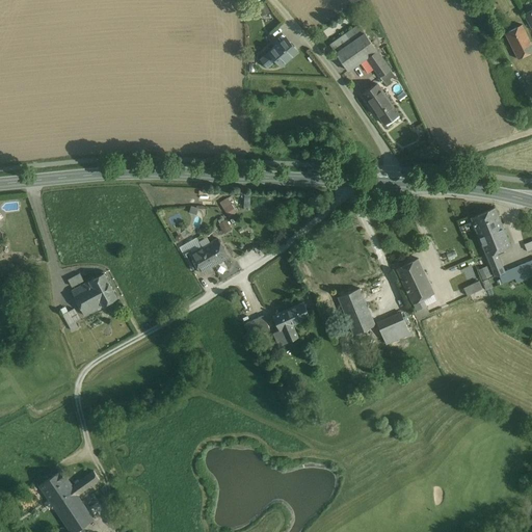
[(330,45),(336,53),(365,33),(358,25),(330,45)]
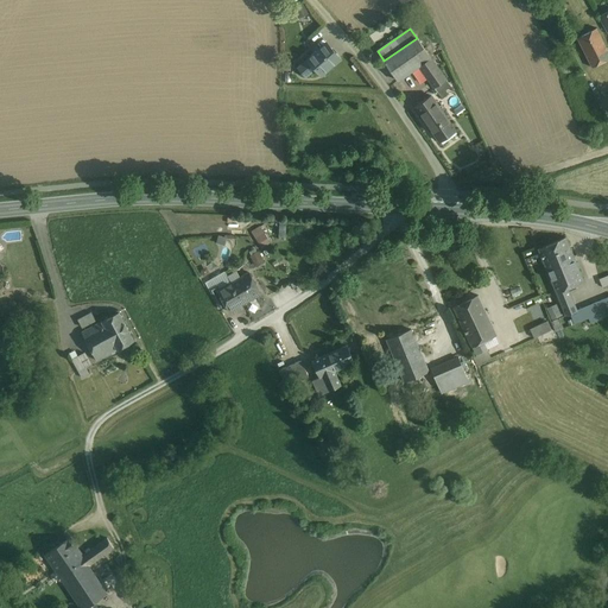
[(596,29),(577,38),(588,61),(607,50),(596,29)]
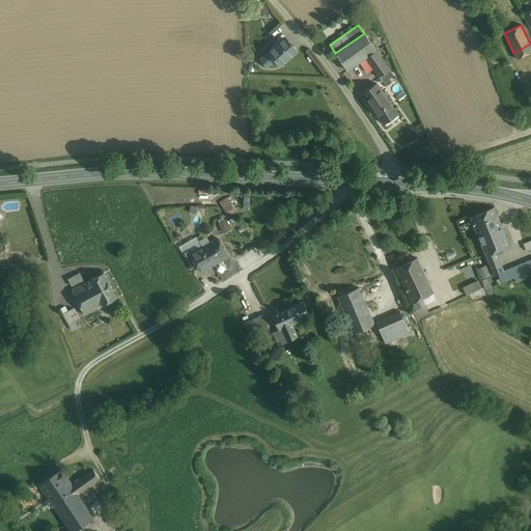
[(364,33),(335,53),(347,71),(356,65),(366,58),(376,51),(364,33)]
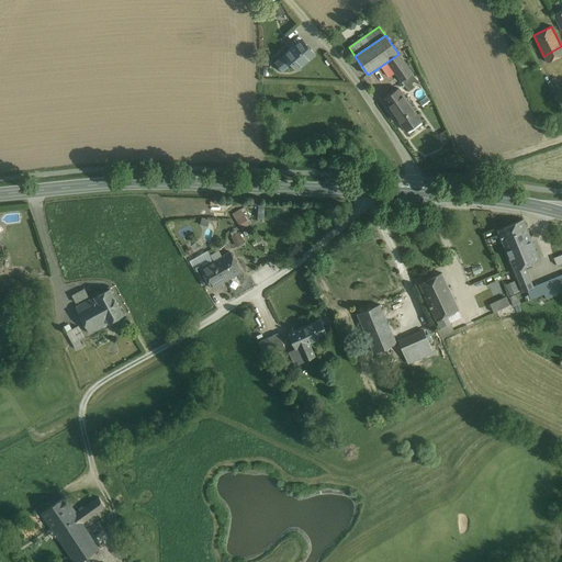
[(314,55),(302,40),(284,55),(276,63),(282,71),(292,63),(298,69),(314,55)]
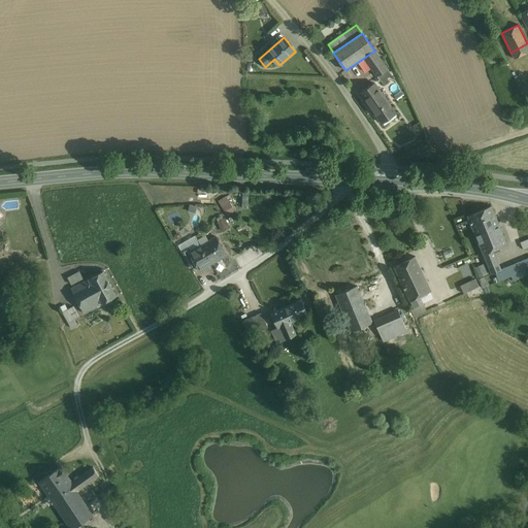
[(527,44),(527,43),(510,53),(515,59),(527,52),(527,44)]
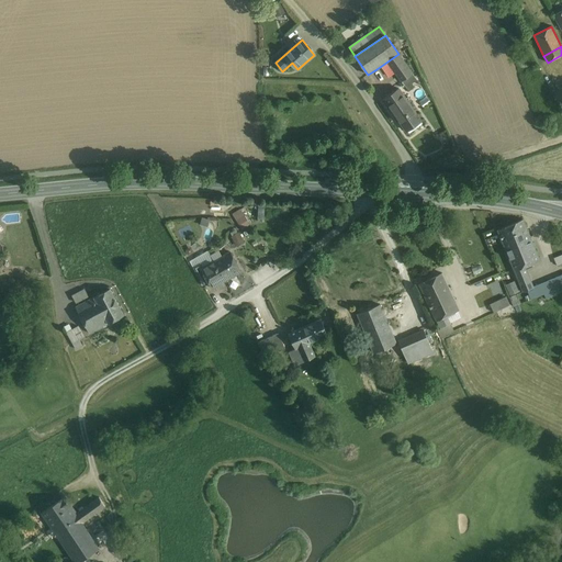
[(413,74),(398,54),(388,62),(393,69),(402,81),(407,77),(413,74)]
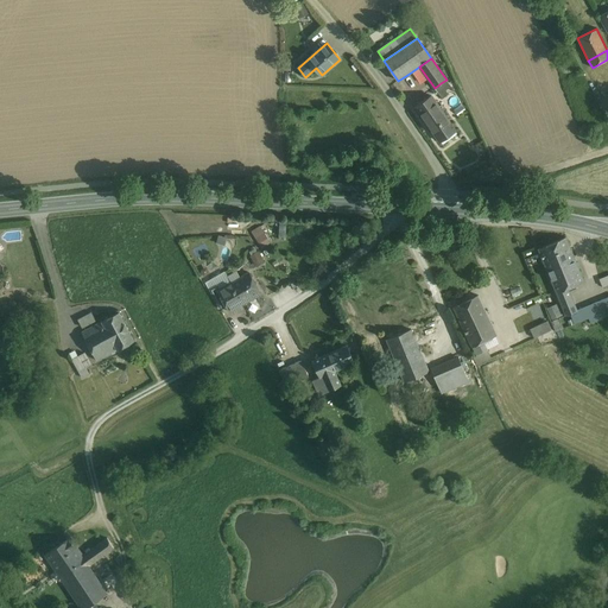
[(425,75),(419,67),(407,75),(413,84),(425,75)]
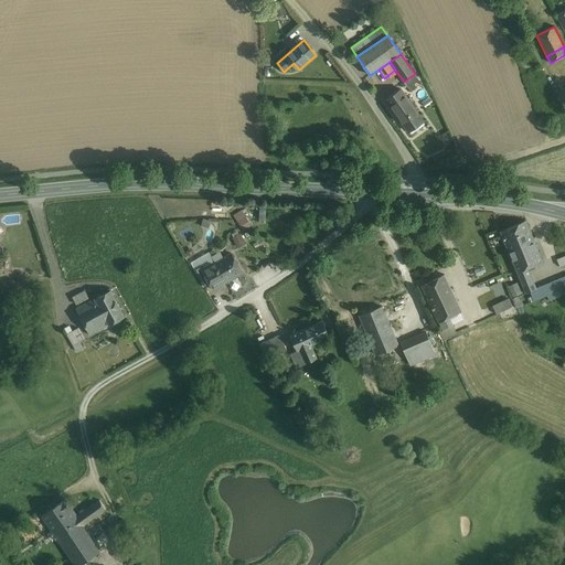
[(413,83),(409,77),(404,82),(411,92),(416,87),(413,83)]
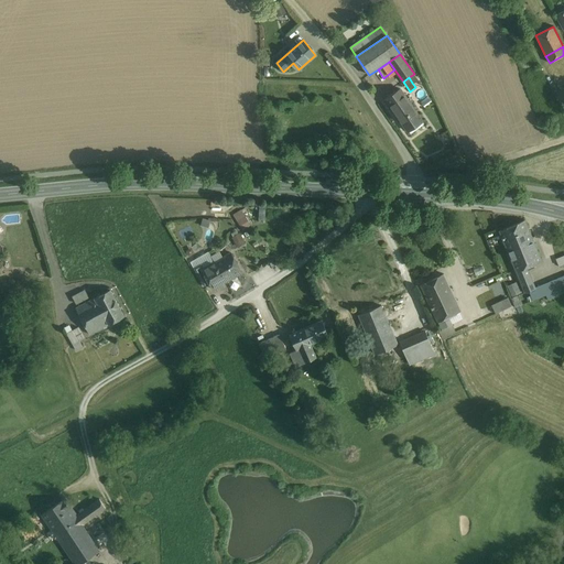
[(422,121),(400,89),(386,99),(408,131),(409,131),(410,133),(423,125),(422,122),(422,121)]
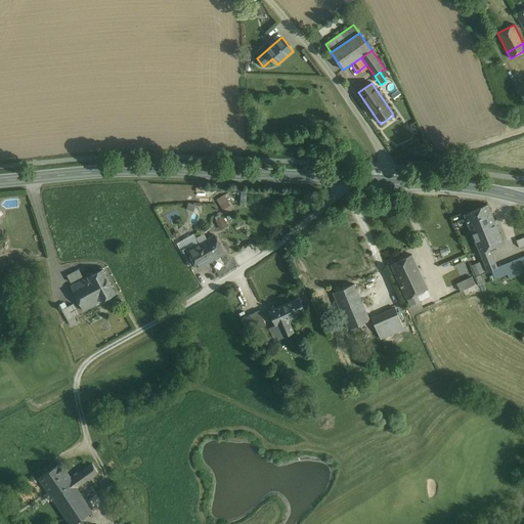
[(225,193),(216,199),(225,213),(233,208),(225,193)]
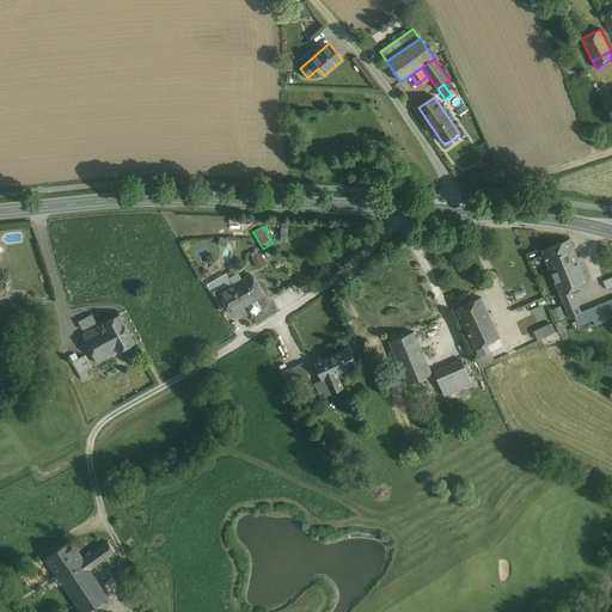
[(569,239),(542,250),(555,282),(582,271),(569,239)]
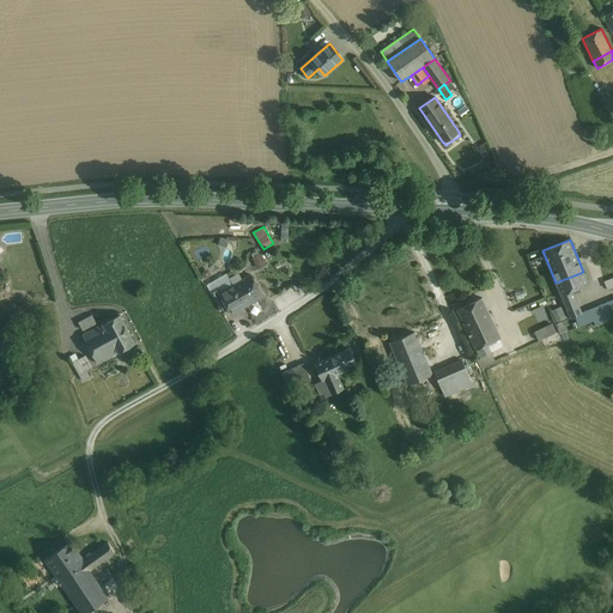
[(260,254),(253,259),(258,266),(265,261),(260,254)]
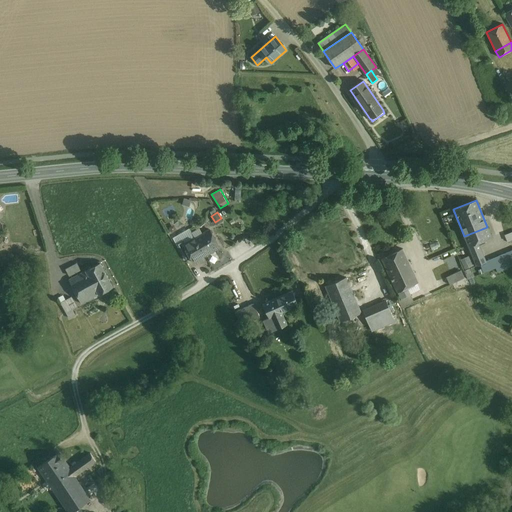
[(487,227),(464,236),(476,266),(480,264),(483,273),(496,268),(492,259),(487,261),(486,262),(478,243),(492,237),(487,227)]
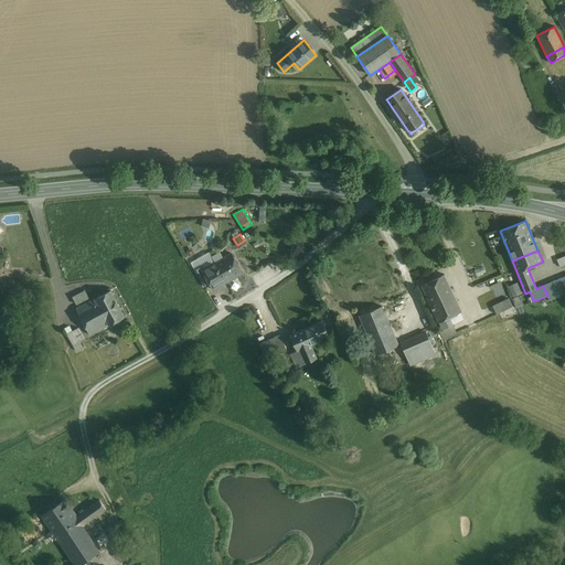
[(231,253),(215,262),(210,253),(191,264),(194,269),(201,265),(203,269),(202,269),(210,284),(214,290),(243,274),(231,253)]
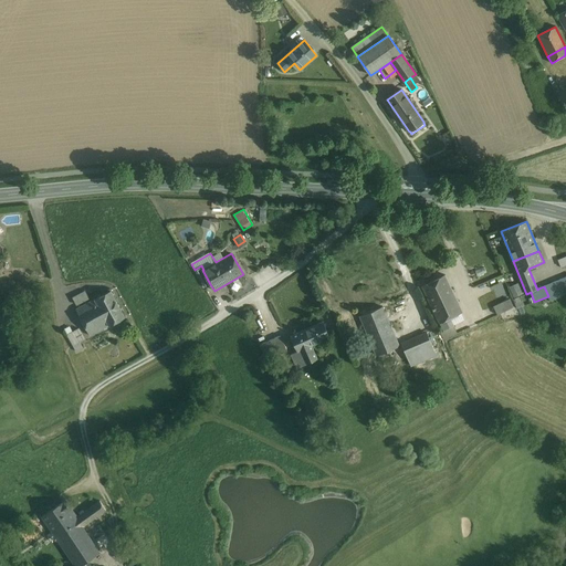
[(201,265),(195,270),(205,286),(210,284),(202,270),(203,270),(201,265)]
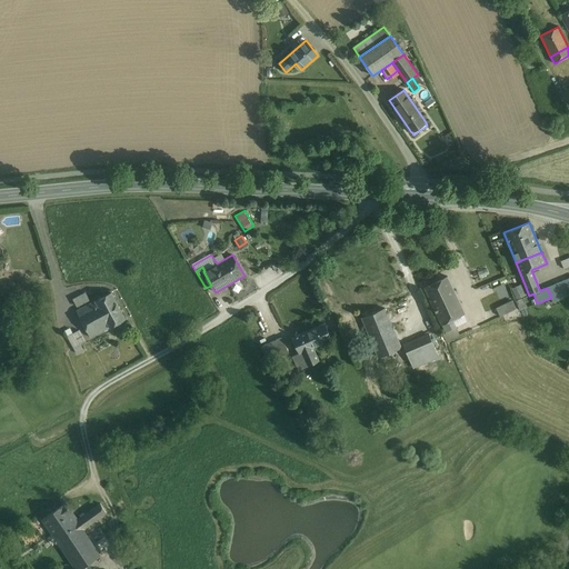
[(447,277),(423,288),(441,325),(452,319),(452,320),(465,313),(447,277)]
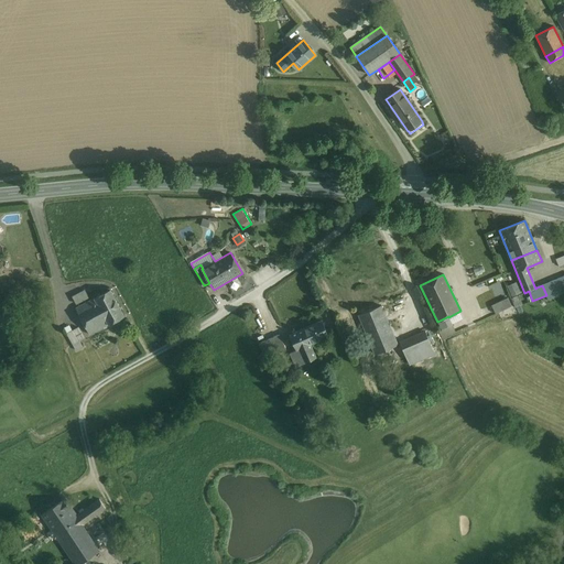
[(550,282),(542,285),(546,295),(563,288),(563,280),(563,277),(550,282)]
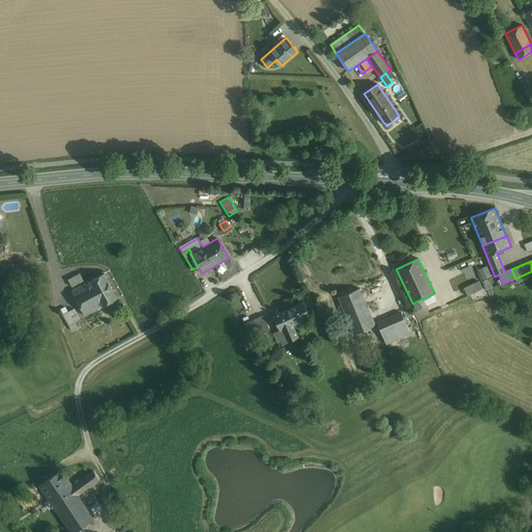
[(488,265),(478,269),(482,280),(493,274),(488,265)]
